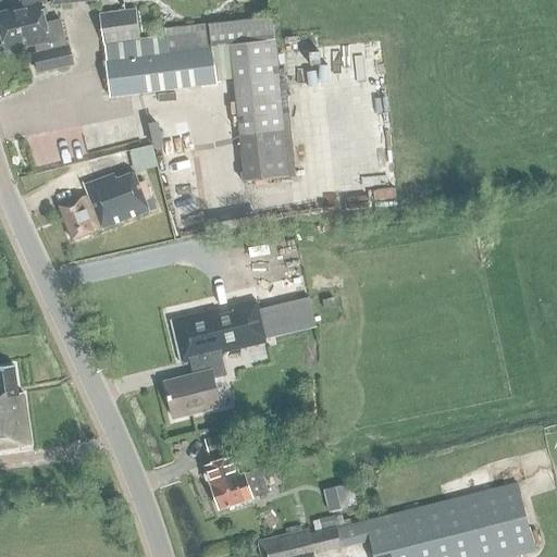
[(0,33),(4,51),(34,45),(36,56),(34,56),(38,73),(72,64),(67,48),(65,48),(60,21),(45,24),(40,5),(46,3),(45,0),(17,0),(20,10),(0,14),(0,33)]
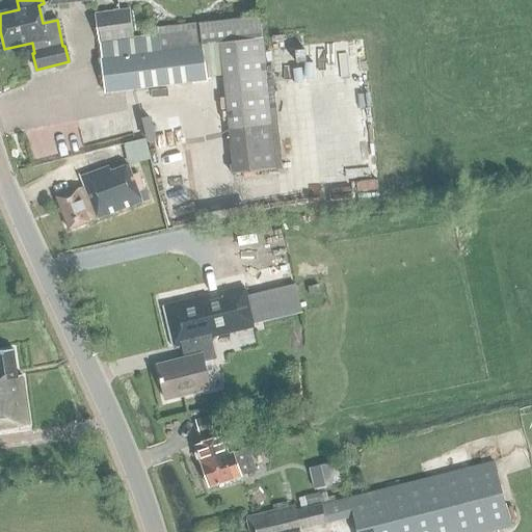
[(157,36),(132,40),(129,10),(95,15),(101,60),(100,60),(104,94),(192,82),(188,49),(220,46),(233,166),(231,166),(232,175),(275,169),(260,19),(156,29),(157,36)]
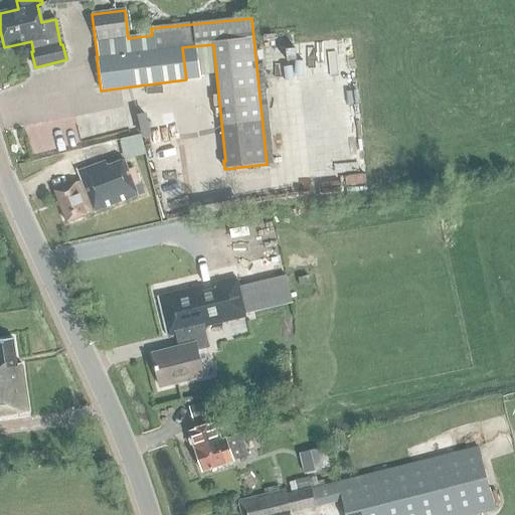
[(124,138),(128,158),(150,155),(146,134),(124,138)]
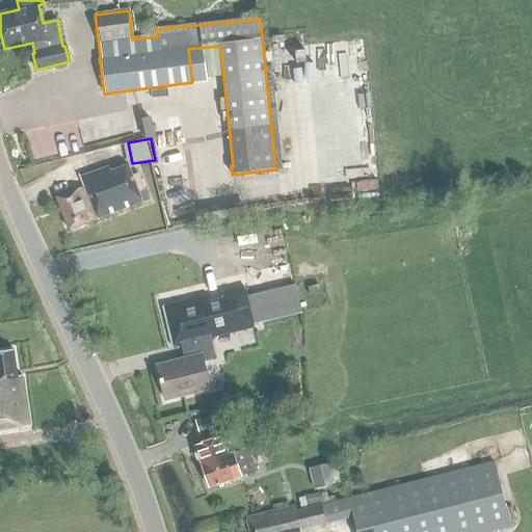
[(109,173),(107,168),(79,179),(83,188),(77,190),(55,198),(69,231),(89,222),(141,203),(137,193),(144,190),(138,175),(131,178),(126,167),(109,173)]
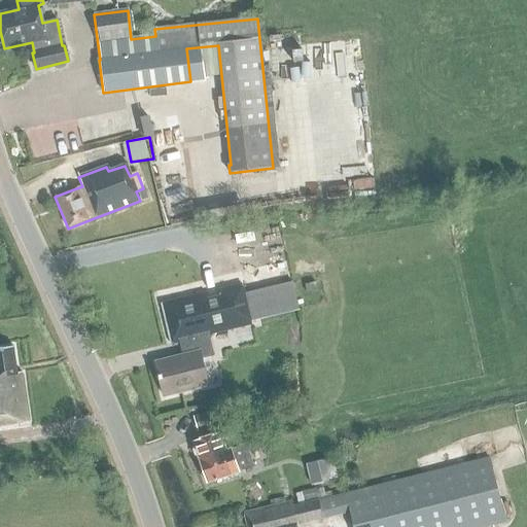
[(208,335),(251,325),(241,285),(218,290),(219,296),(207,300),(205,293),(160,304),(170,345),(179,342),(182,356),(154,363),(163,396),(208,385),(201,359),(213,356),(208,335)]
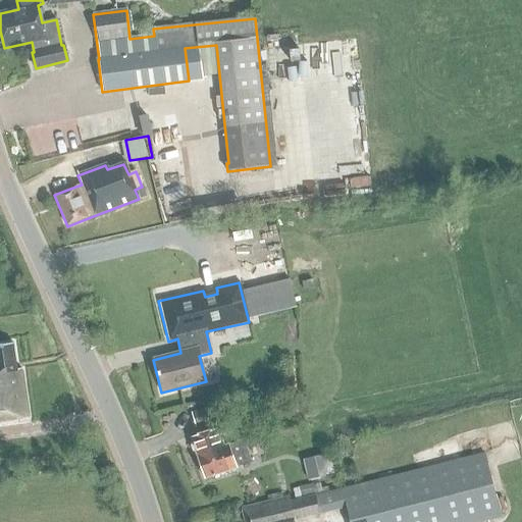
[(0,421),(29,418),(20,369),(16,370),(12,344),(0,345),(0,421)]
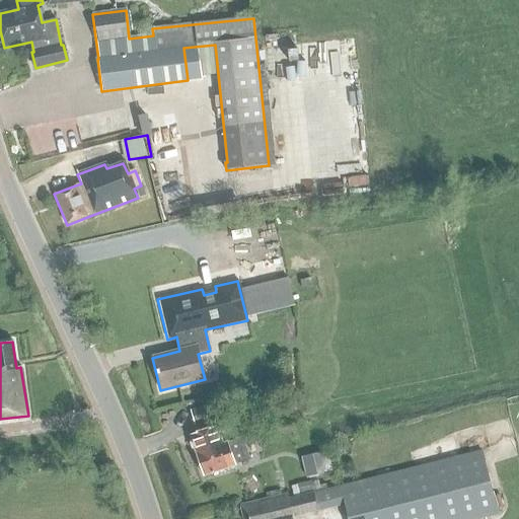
[(220,417),(215,402),(189,412),(194,425),(220,417)]
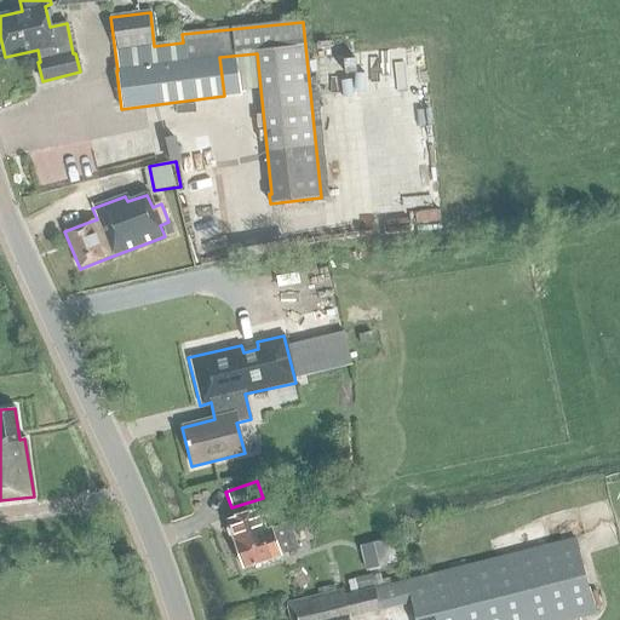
[(227,521),(244,568),(298,550),(288,523),(265,530),(258,511),(227,521)]
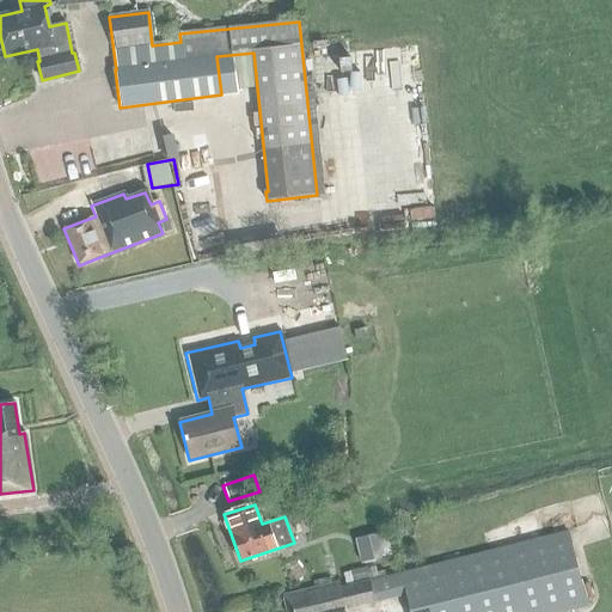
[(567,533),(369,582),(338,589),(336,582),(281,595),(285,611),(344,611),(344,610),(405,595),(409,611),(563,611),(585,607),(567,533)]
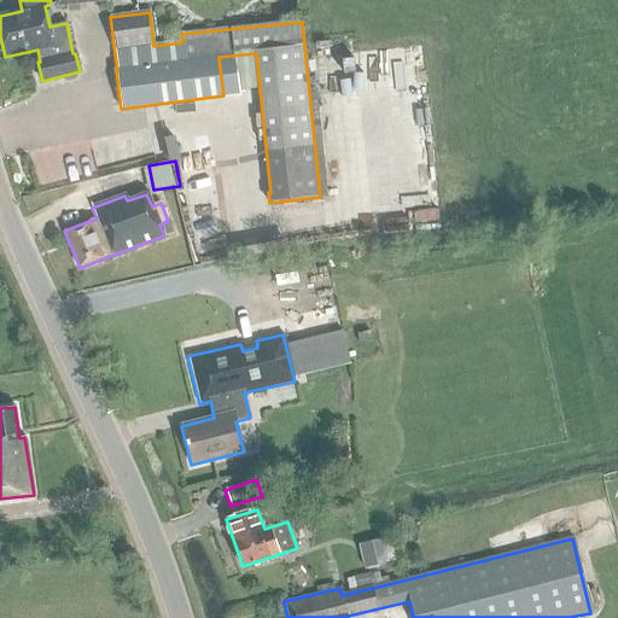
[(373,542),(378,566),(394,563),(388,538),(373,542)]
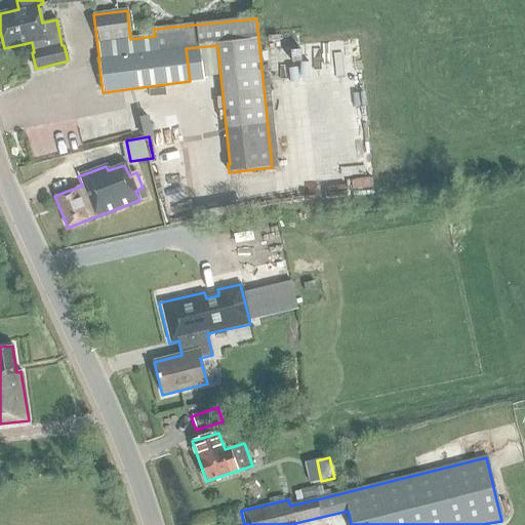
[(301,502),(310,500),(307,489),(299,491),(301,502)]
